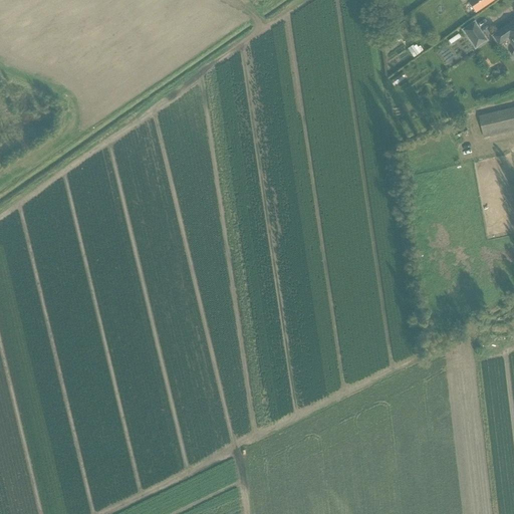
[(472,0),(468,3),(475,13),(493,0),(472,0)]
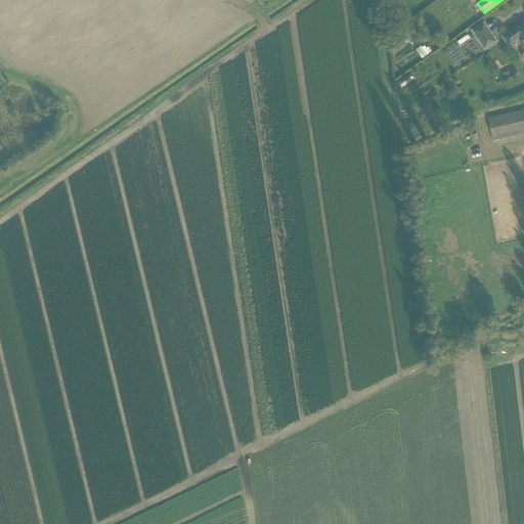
[(523,23),(503,38),(508,46),(518,40),(523,49),(523,52),(523,53),(522,56),(523,58),(523,60),(523,23)]
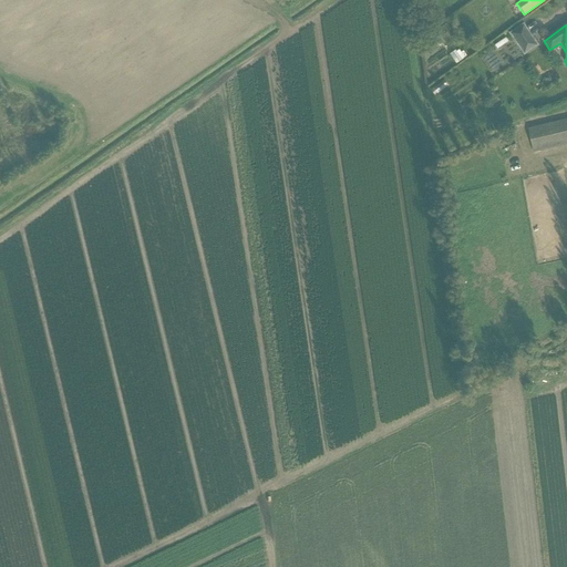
[(536,45),(523,26),(511,34),(524,53),(536,45)]
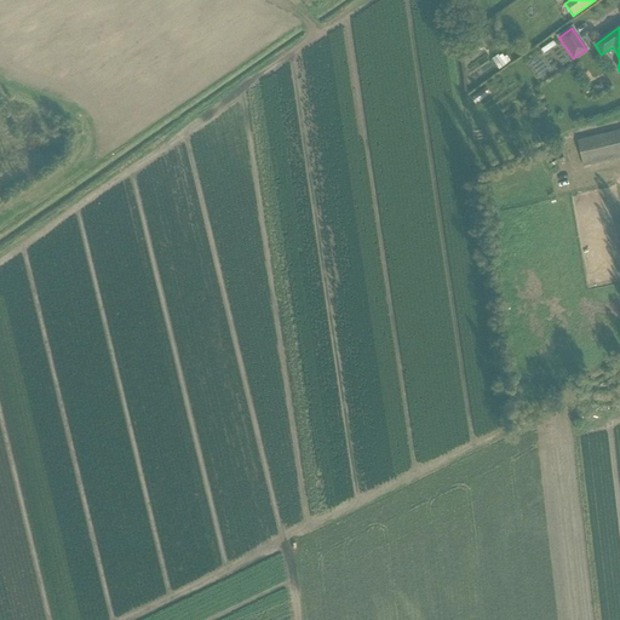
[(481,30),(471,38),(480,50),(489,42),(493,40),(489,35),(486,38),(481,30)]
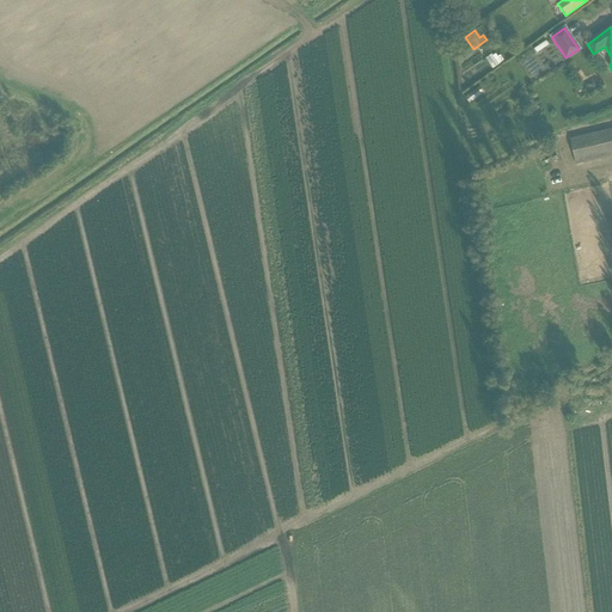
[(491,54),(485,59),(493,69),(499,65),(491,54)]
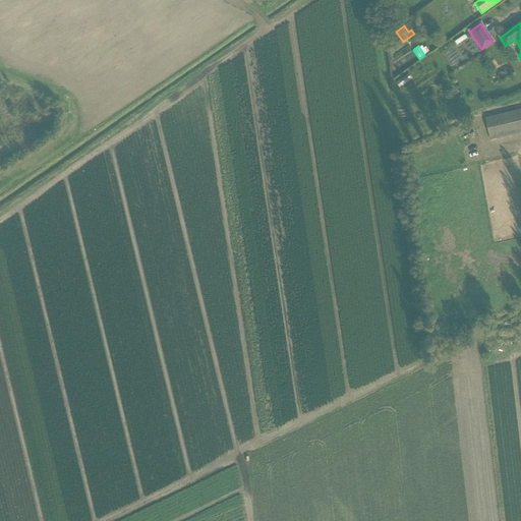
[(520,110),(485,118),(489,137),(520,129),(520,110)]
